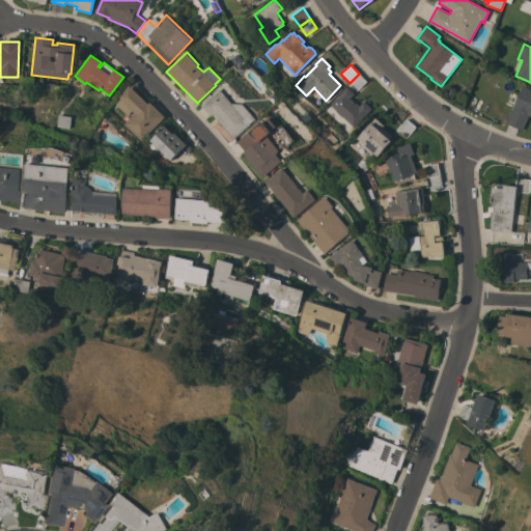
[(359,74),(366,81),(357,91),(350,83),(359,74)]
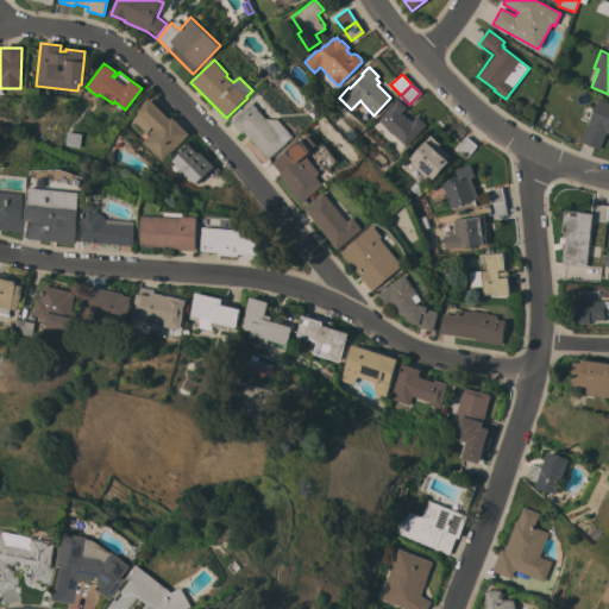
[(169,119),(171,117),(188,133),(161,162),(140,142),(154,130),(150,126),(146,131),(133,118),(138,114),(136,112),(149,99),(169,119)]
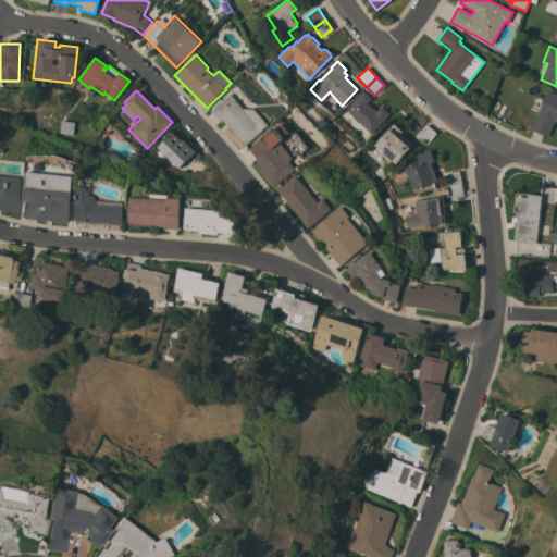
[(364,90),(372,98),(367,103),(368,104),(369,103),(376,111),(382,106),(390,113),(371,133),(357,120),(357,121),(353,118),(354,116),(346,109),(364,90)]
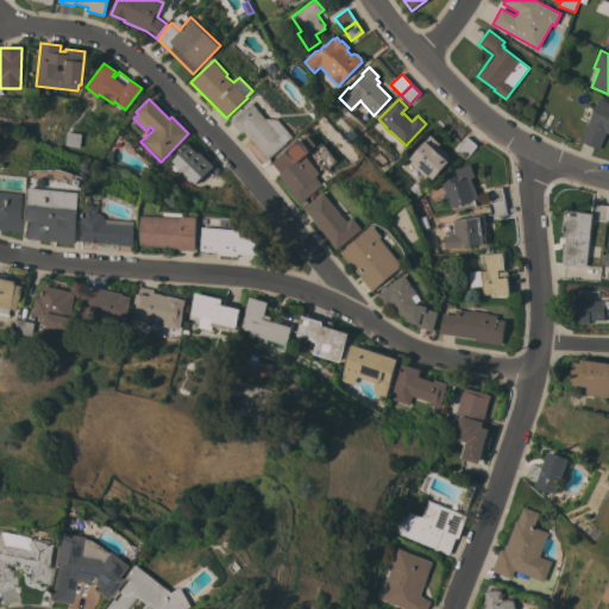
[(608,102),(608,132),(607,132),(600,149),(579,140),(588,123),(598,99),(608,102)]
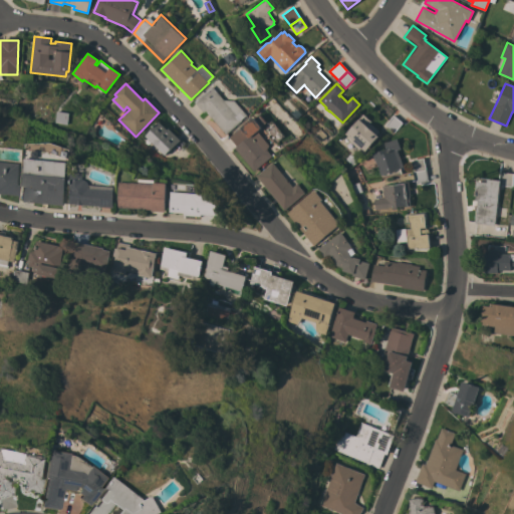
[(206,111),(204,112),(195,101),(213,86),(225,99),(235,100),(247,114),(241,120),(226,135),(206,111)]
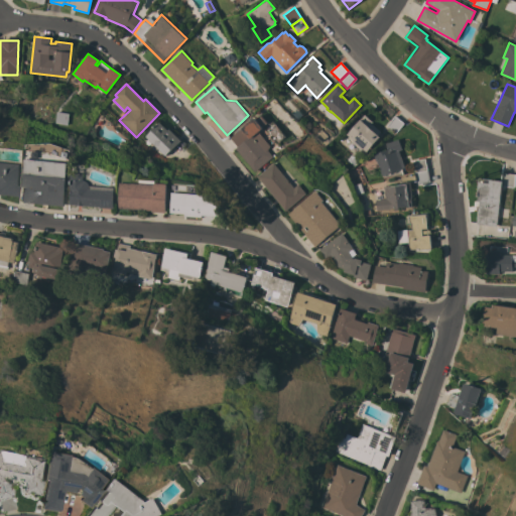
[(70,113),(68,125),(55,123),(57,111),(70,113)]
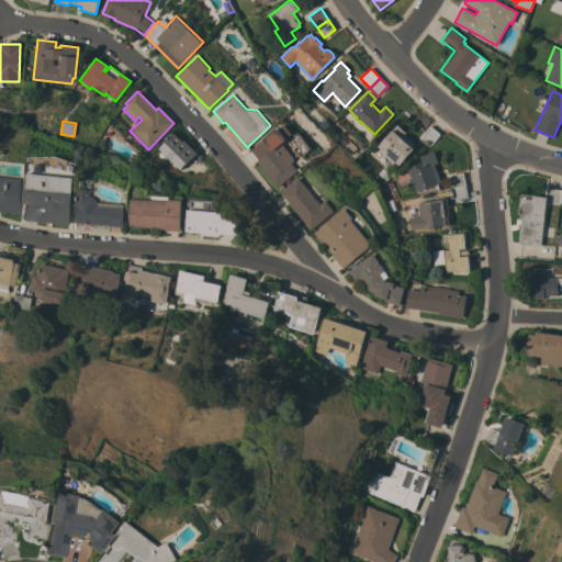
[(397,124),(406,133),(404,134),(414,143),(412,146),(414,148),(400,165),(395,161),(393,164),(383,155),(385,153),(379,146),(397,124)]
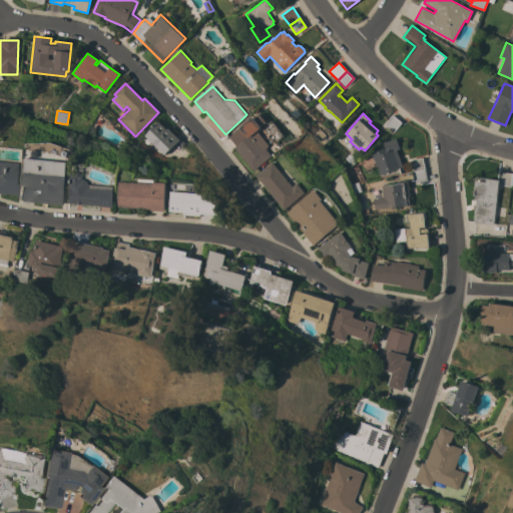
[(234,147),(236,145),(229,136),(253,116),(254,119),(261,114),(268,122),(258,130),(269,144),(269,146),(267,148),(272,155),(253,170),(234,147)]
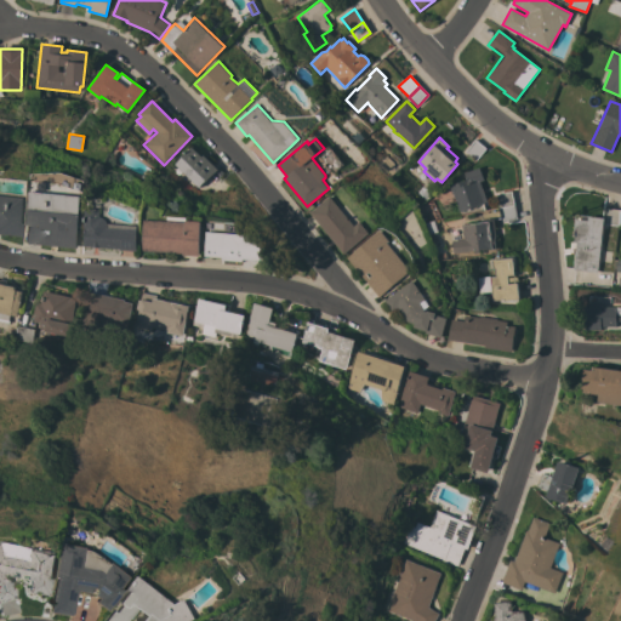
[(476,160),(466,151),(476,138),(486,148),(476,160)]
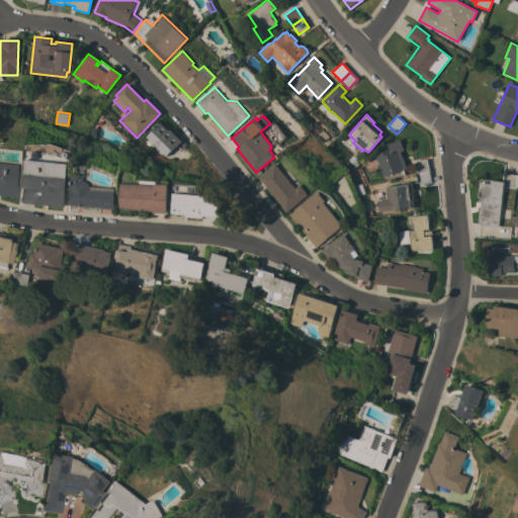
[(146,137),(160,122),(168,131),(169,130),(181,141),(180,143),(184,147),(180,152),(179,151),(177,153),(173,150),(166,156),(146,137)]
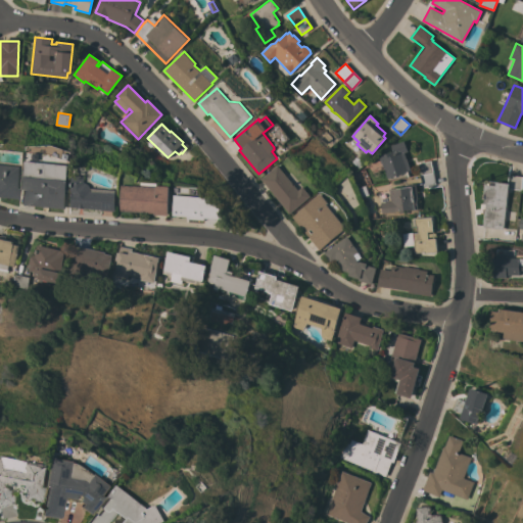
[(143,142),(146,138),(151,143),(148,147),(143,142)]
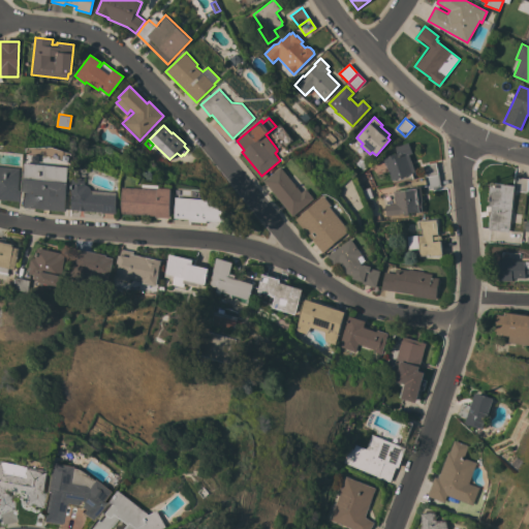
[(392,180),(386,164),(384,165),(382,158),(398,153),(396,147),(409,143),(412,153),(409,154),(415,172),(392,180)]
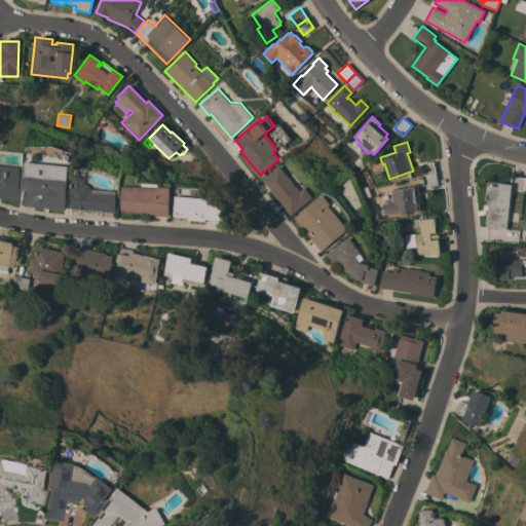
[(22,205),(26,161),(69,166),(65,211),(22,205)]
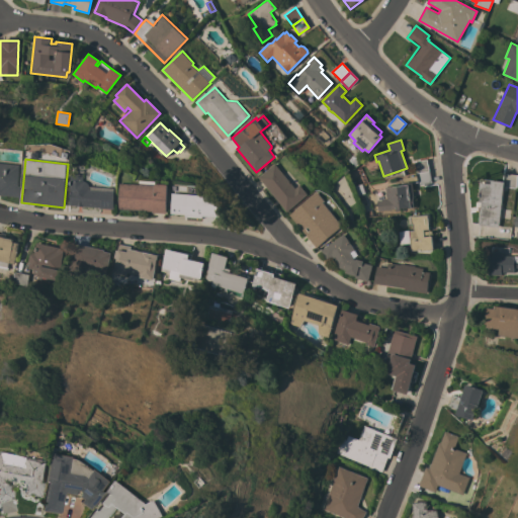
[(429,172),(431,182),(418,184),(416,174),(414,162),(427,159),(429,172)]
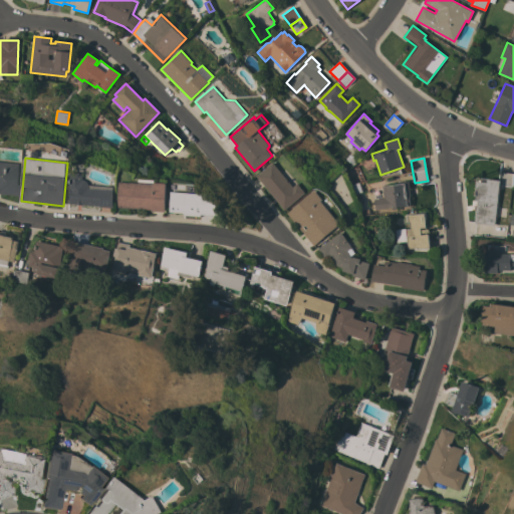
[(18,195),(0,193),(0,161),(21,164),(18,195)]
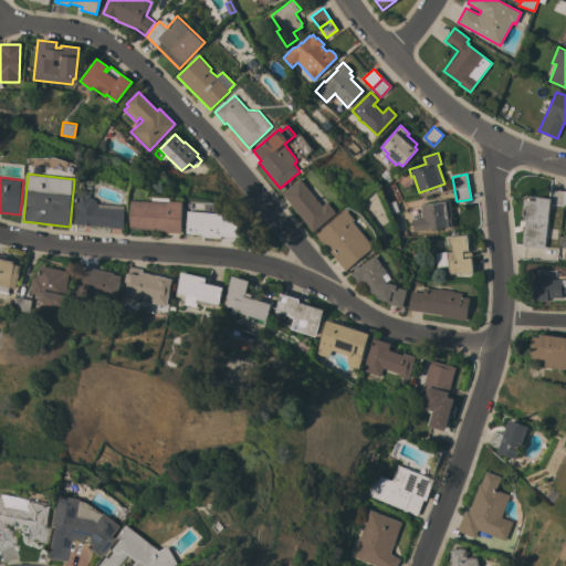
[(283,194),(301,178),(324,206),(328,201),(337,212),(314,231),(283,194)]
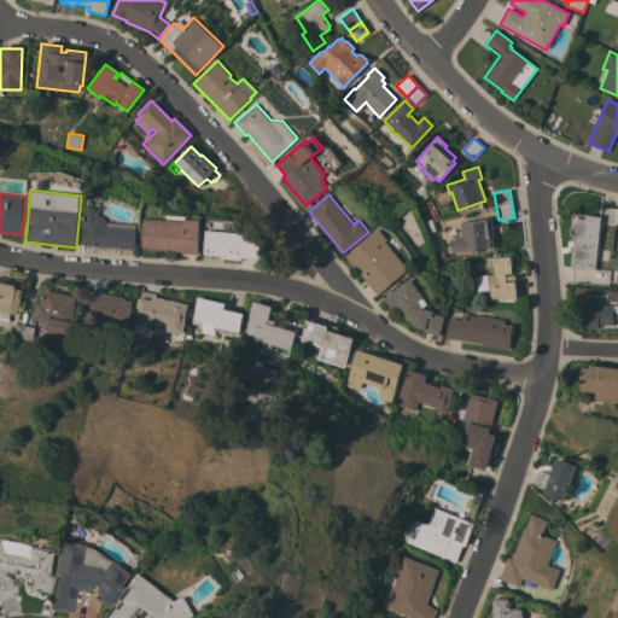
[(138,225),(135,249),(83,245),(85,227),(83,227),(85,207),(100,208),(100,215),(103,216),(106,219),(108,222),(138,225)]
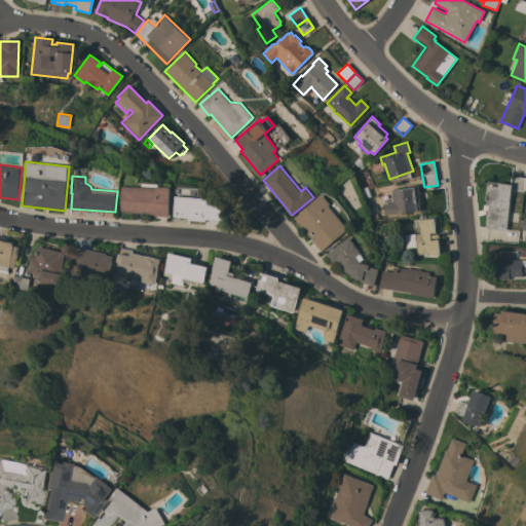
[(525,178),(525,191),(512,189),(514,176),(525,178)]
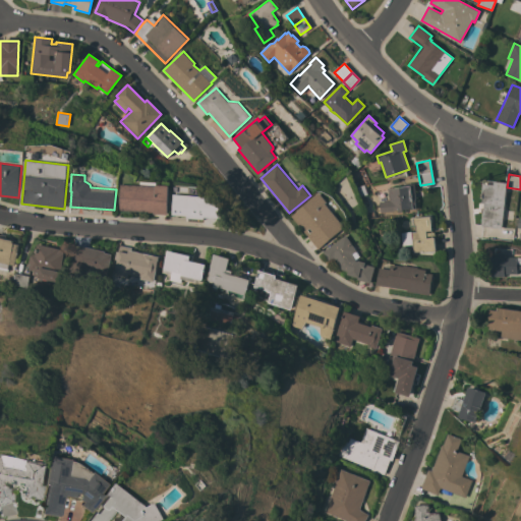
[(481,198),(480,198),(480,193),(481,193),(483,180),(506,183),(501,228),(481,226),(483,210),(480,209),(480,208),(483,209),(483,204),(481,203),(481,198)]
